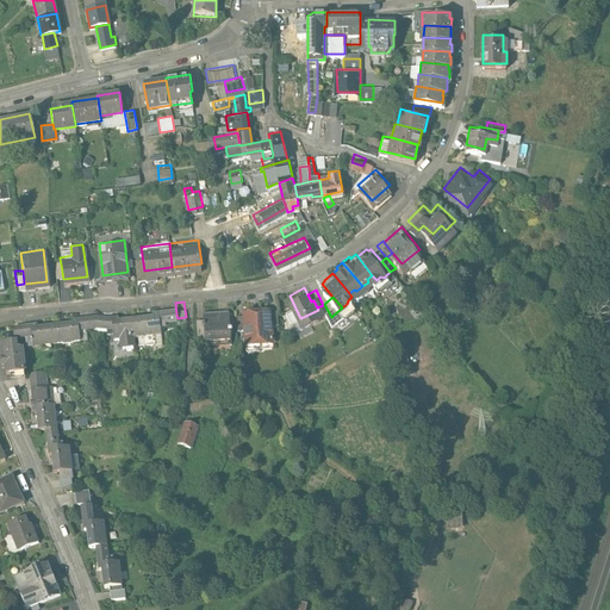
[(260,305),(256,306),(257,332),(272,331),(271,316),(271,302),(260,303),(260,305)]
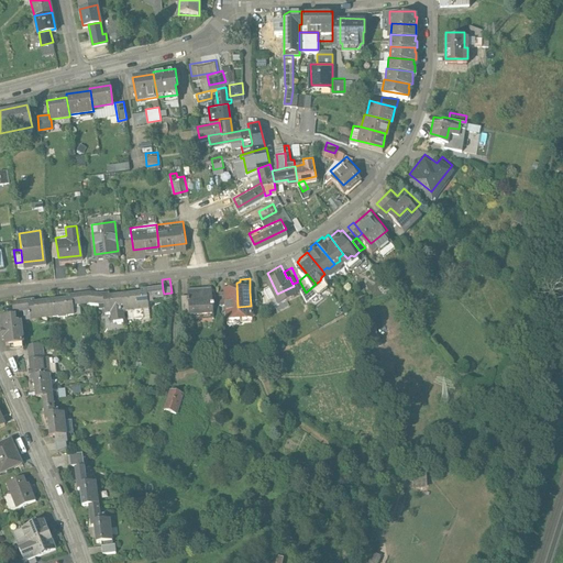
[(162,279),(145,282),(146,293),(163,290),(162,279)]
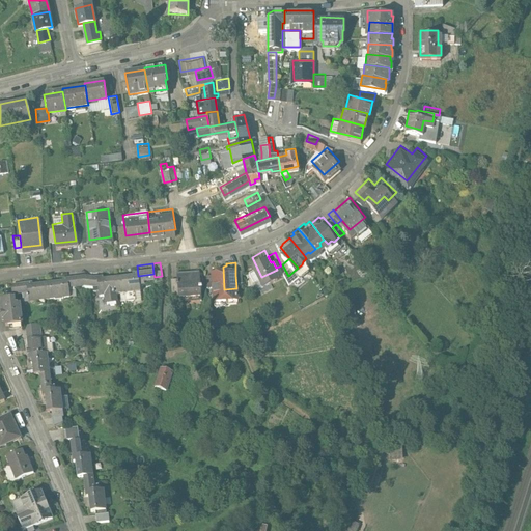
[(177,286),(177,291),(178,291),(178,287),(198,285),(198,290),(200,290),(199,281),(200,281),(200,278),(199,278),(198,263),(175,264),(176,270),(177,286)]
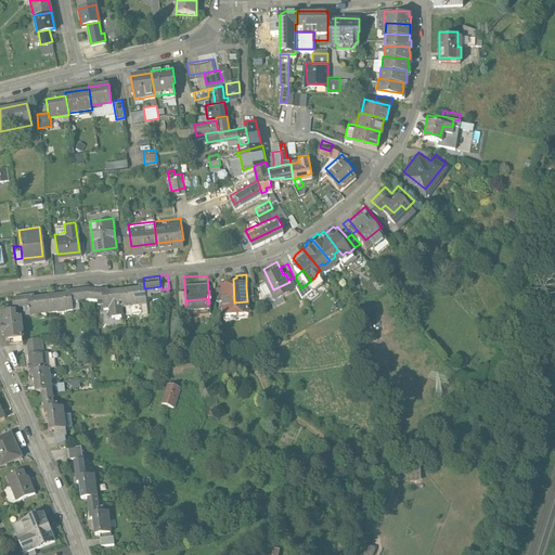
[(138,280),(123,282),(124,297),(129,296),(129,297),(138,296),(138,295),(145,295),(144,288),(143,278),(138,278),(138,280)]
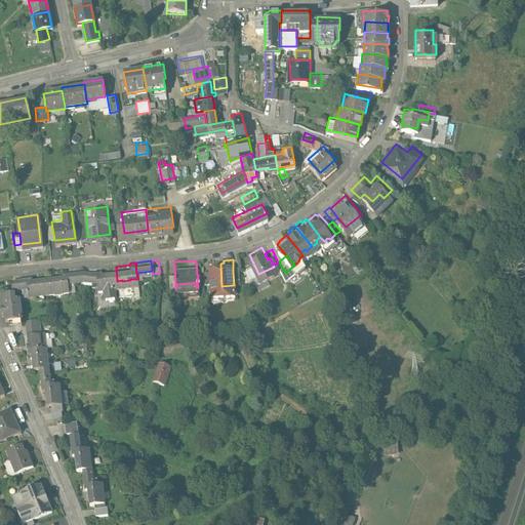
[(209,276),(210,288),(221,288),(221,286),(220,264),(208,264),(209,276)]
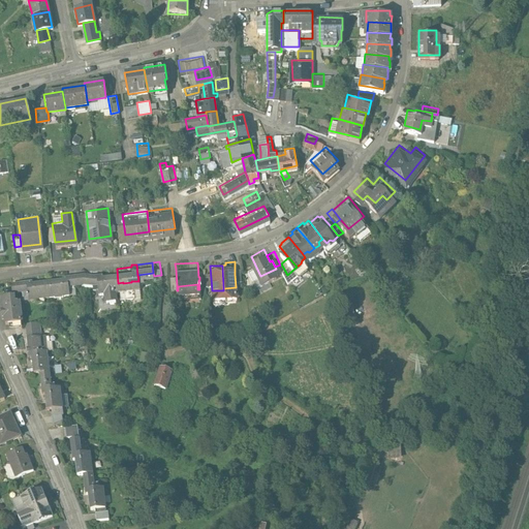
[(66,272),(67,280),(97,277),(96,269),(66,272)]
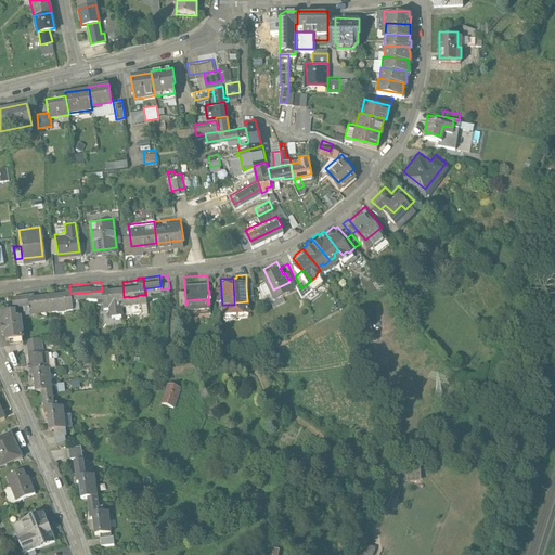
[(106,282),(101,282),(102,291),(103,299),(110,298),(111,308),(120,307),(119,297),(124,297),(123,282),(106,283),(106,282)]
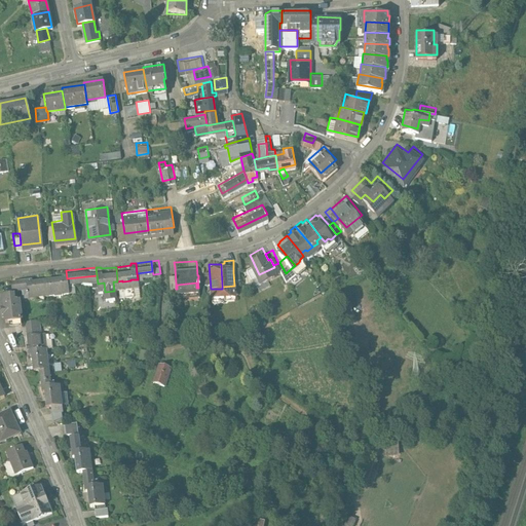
[(46,274),(48,290),(52,289),(52,290),(63,289),(62,288),(68,287),(67,278),(66,270),(61,271),(61,273),(46,274)]
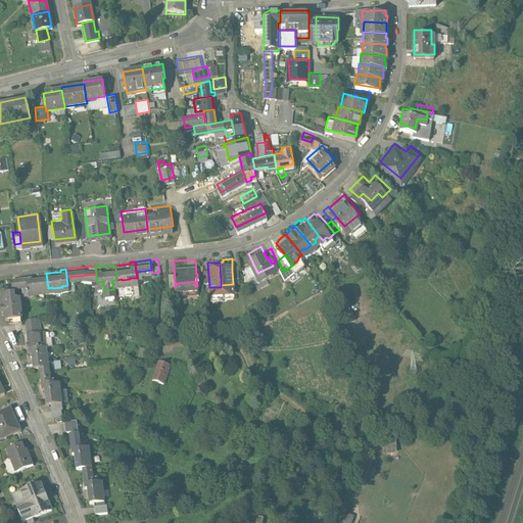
[(26,282),(27,290),(34,289),(34,290),(43,289),(43,288),(48,288),(46,273),(31,275),(30,273),(26,274),(26,282)]
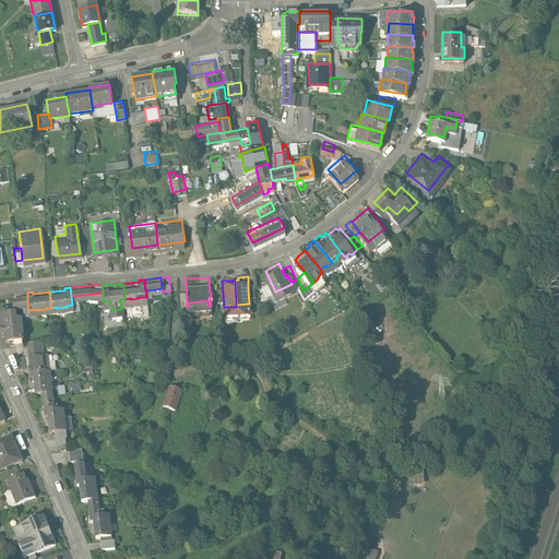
[(27,301),(27,293),(11,294),(12,302),(27,301)]
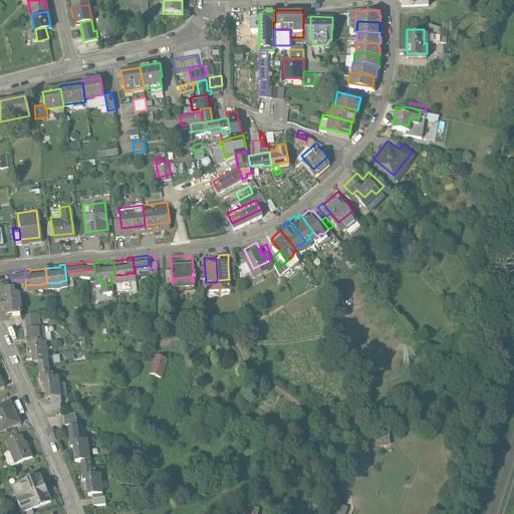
[(3,305),(4,314),(22,311),(20,289),(15,290),(14,283),(0,285),(2,296),(0,296),(0,298),(1,305),(3,305)]
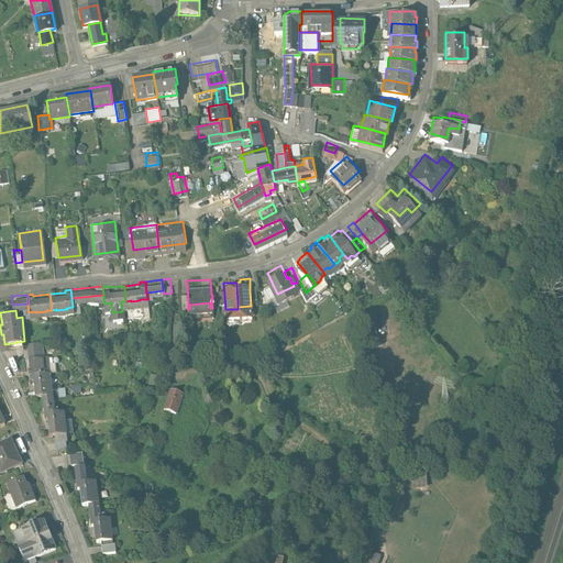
[(26,341),(29,352),(41,350),(39,339),(26,341)]
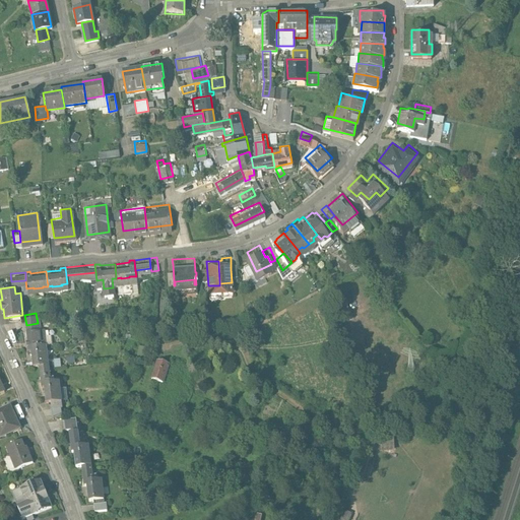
[(26,325),(27,340),(45,338),(43,323),(38,323),(26,325)]
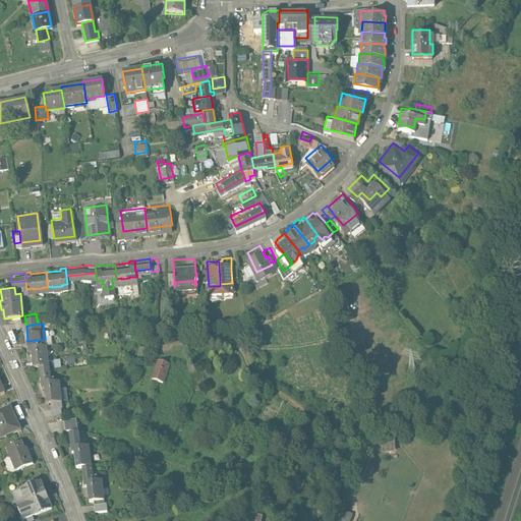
[(45,339),(27,341),(29,345),(31,345),(33,360),(39,359),(47,358),(46,353),(47,353),(46,344),(45,344),(45,339)]
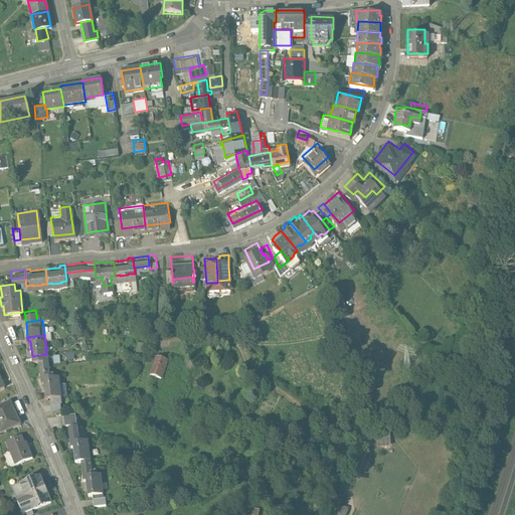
[(155,345),(149,364),(159,367),(165,348),(155,345)]
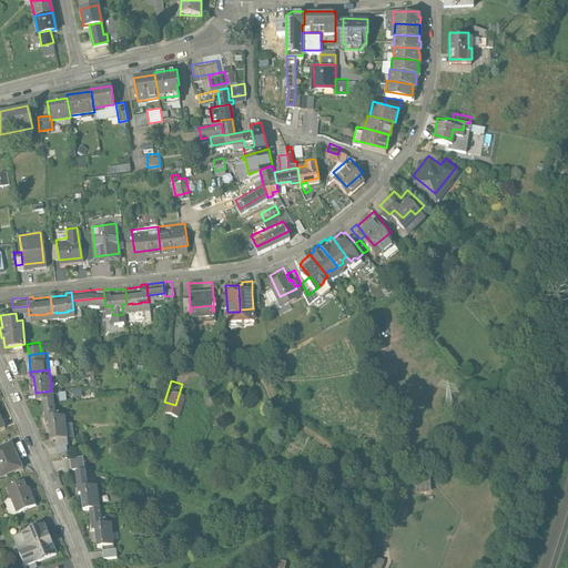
[(42,392),(43,403),(52,403),(51,391),(42,392)]
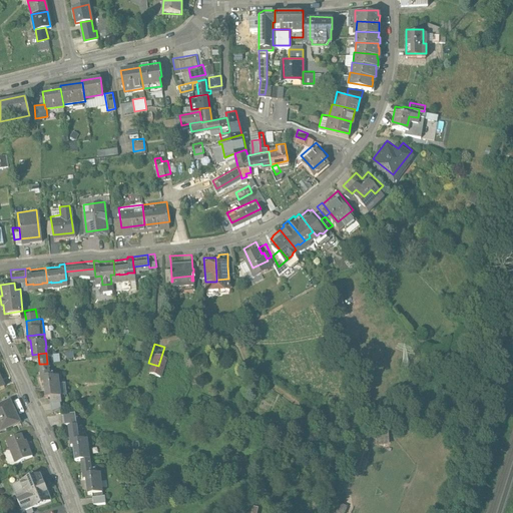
[(57,373),(56,373),(55,367),(48,368),(39,369),(40,374),(42,374),(44,388),(48,388),(58,386),(57,381),(58,381),(57,373)]
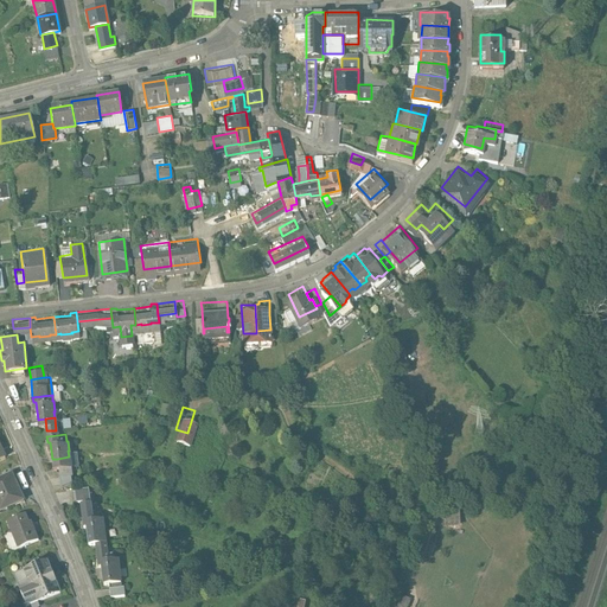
[(70,465),(69,457),(57,459),(58,467),(70,465)]
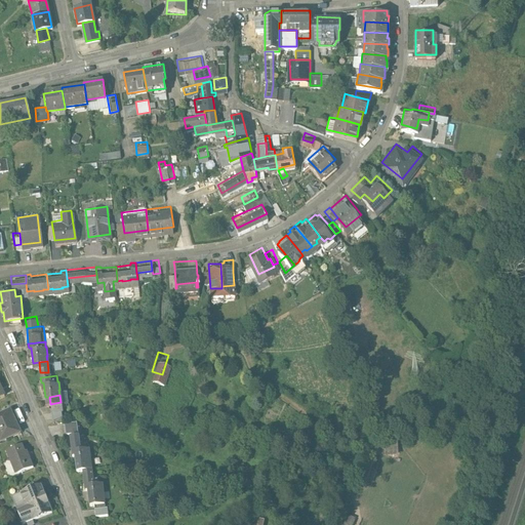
[(8,403),(0,406),(0,433),(18,425),(8,403)]
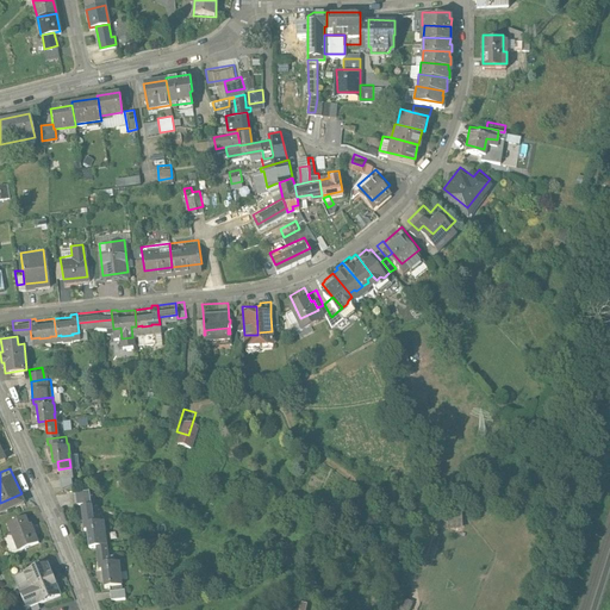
[(74,481),(75,495),(88,492),(87,480),(74,481)]
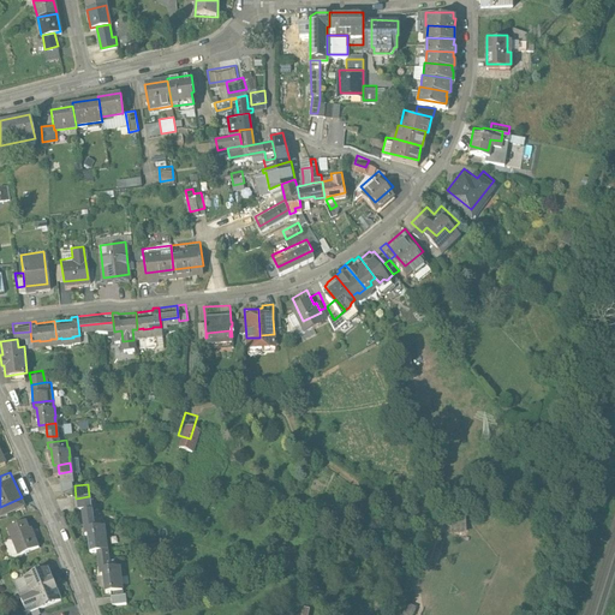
[(81,500),(83,517),(91,515),(90,499),(81,500)]
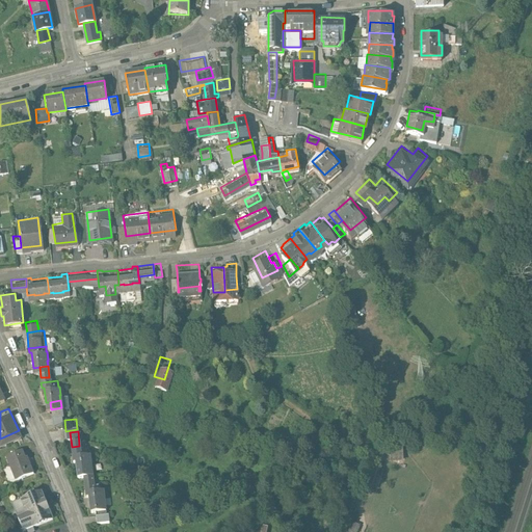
[(20,444),(5,450),(8,458),(11,457),(18,472),(31,466),(25,450),(23,451),(20,444)]
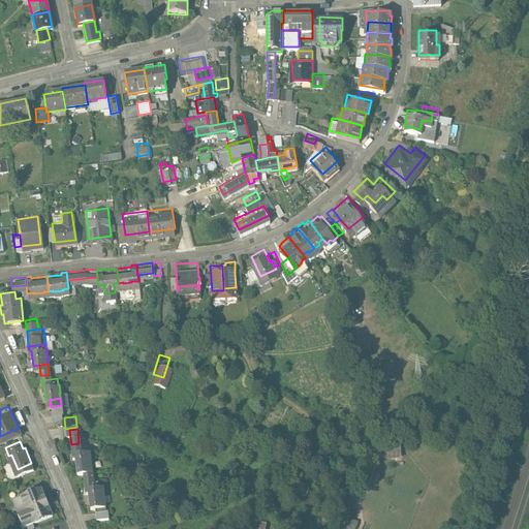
[(83,464),(91,463),(90,458),(91,458),(90,449),(89,449),(88,442),(79,443),(71,444),(71,449),(73,449),(75,465),(83,464)]
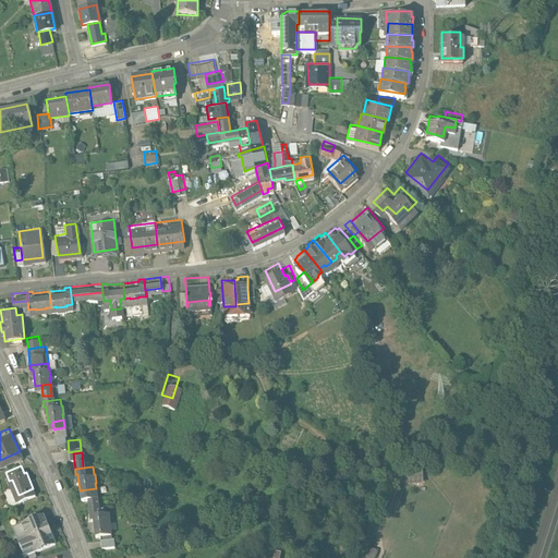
[(96,488),(87,489),(89,506),(97,505),(96,488)]
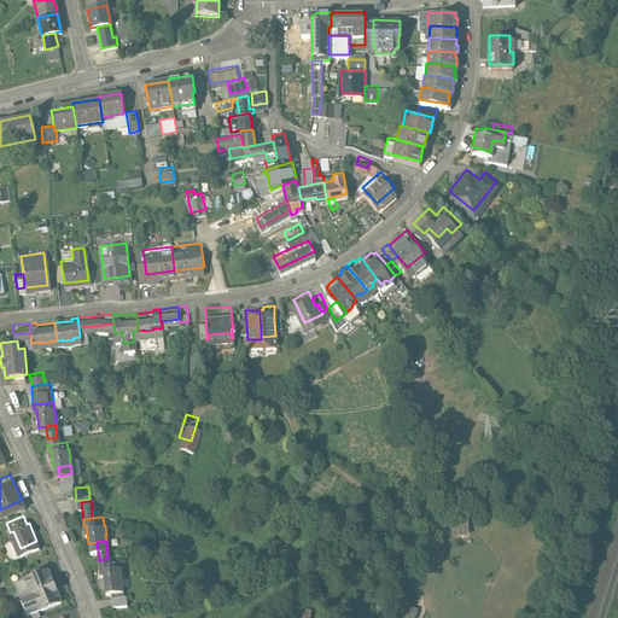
[(108,559),(99,560),(99,566),(101,565),(104,583),(121,581),(121,575),(121,565),(120,565),(118,558),(108,559)]
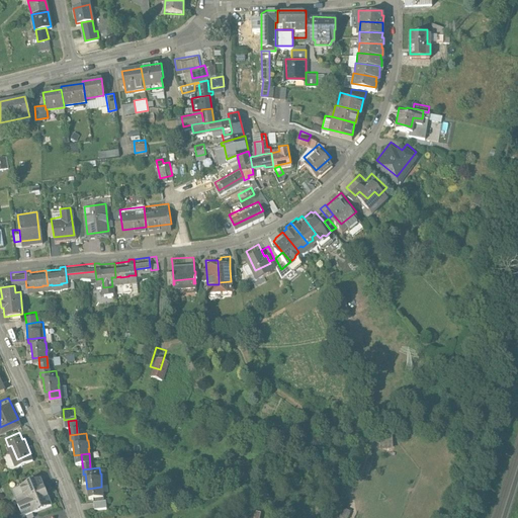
[(39,472),(18,480),(24,495),(14,498),(20,513),(51,502),(39,472)]
